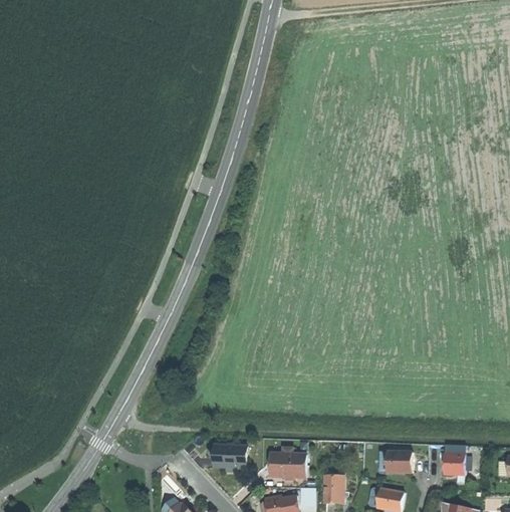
[(245,445),(216,444),(215,465),(230,466),(245,466),(245,445)]
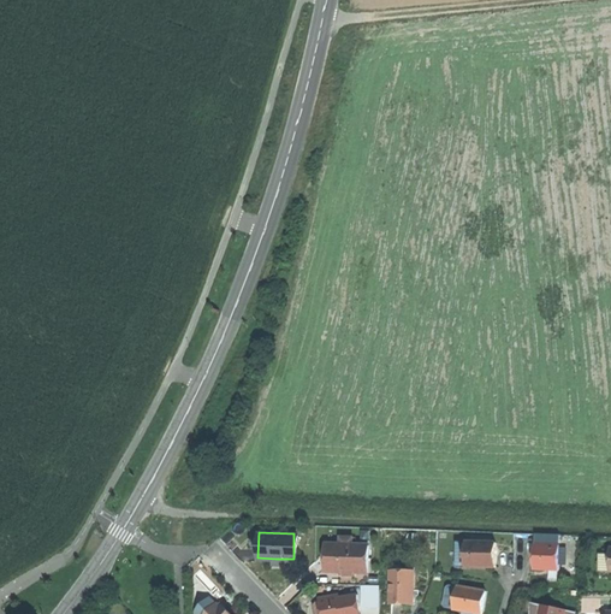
[(544,567),(555,568),(556,533),(532,532),(531,567),(544,567)]
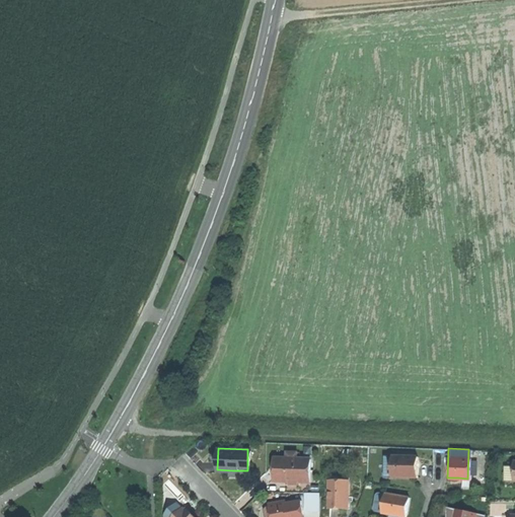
[(274,479),(307,481),(307,458),(294,457),(294,451),(284,451),(284,457),(274,457),(274,474),(274,479)]
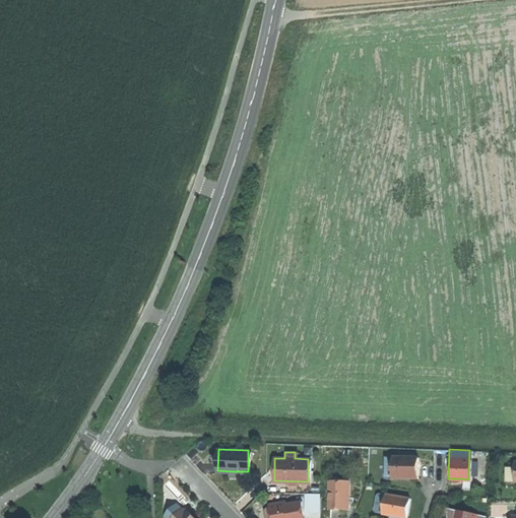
[(390,456),(390,476),(403,476),(414,476),(415,456),(390,456)]
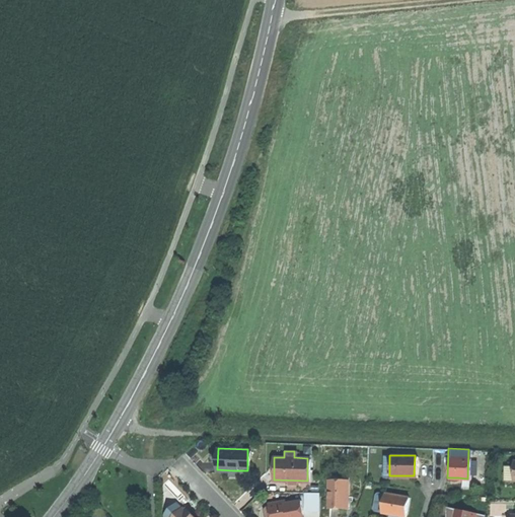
[(502,479),(511,479),(511,465),(502,465),(502,479)]
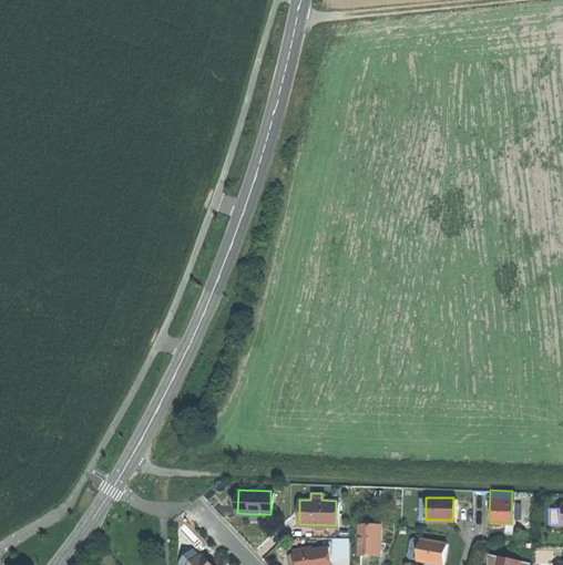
[(366,554),(377,554),(378,527),(356,526),(356,554),(366,554)]
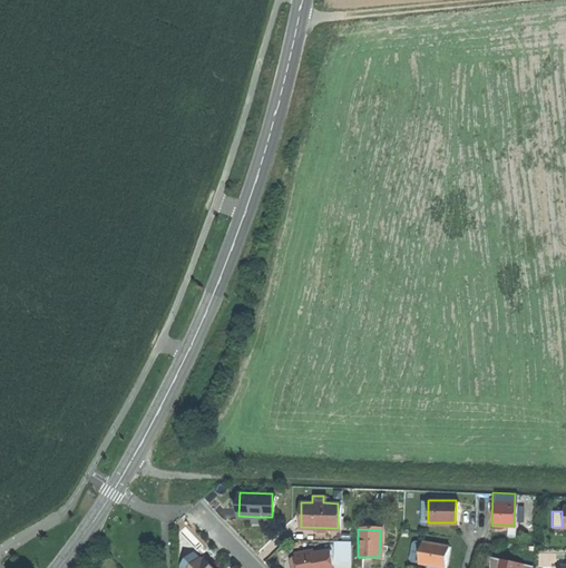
[(409,560),(417,561),(420,541),(412,539),(409,541),(407,558),(409,560)]
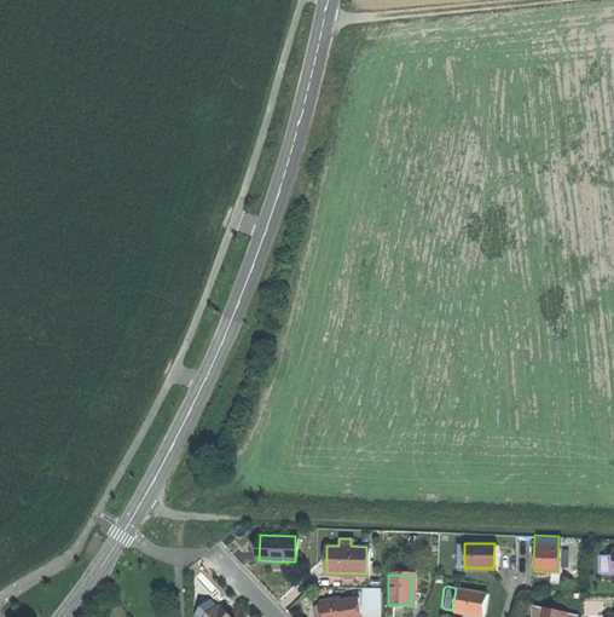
[(377,587),(360,587),(359,607),(377,609),(377,587)]
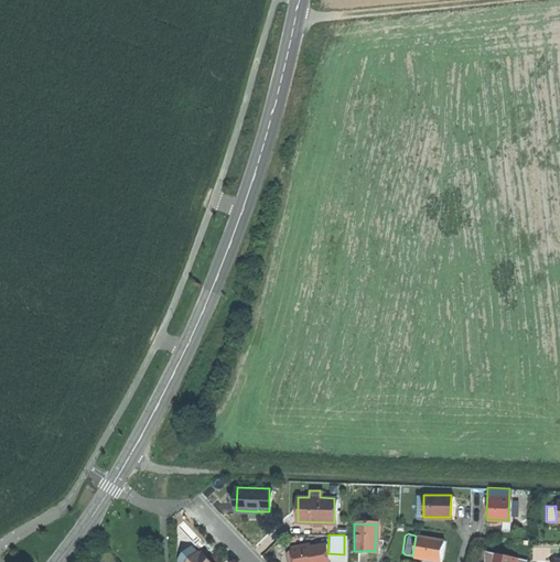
[(427,559),(438,561),(442,540),(416,536),(412,555),(427,559)]
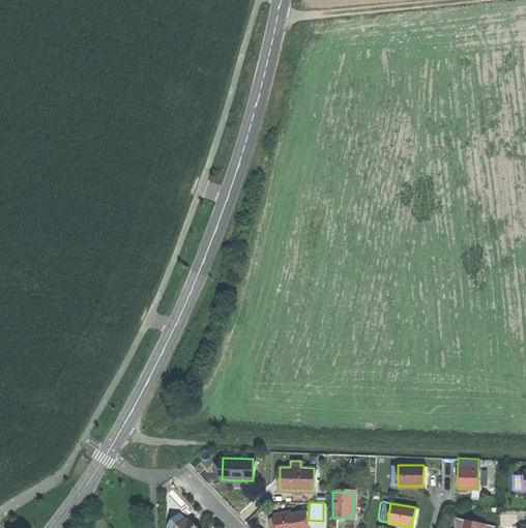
[(308,527),(304,509),(289,512),(288,509),(271,514),(273,527),(308,527)]
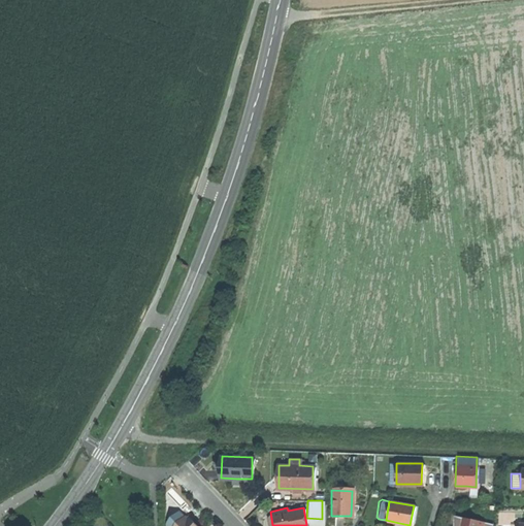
[(176,510),(164,523),(164,525),(175,525),(185,518),(176,510)]
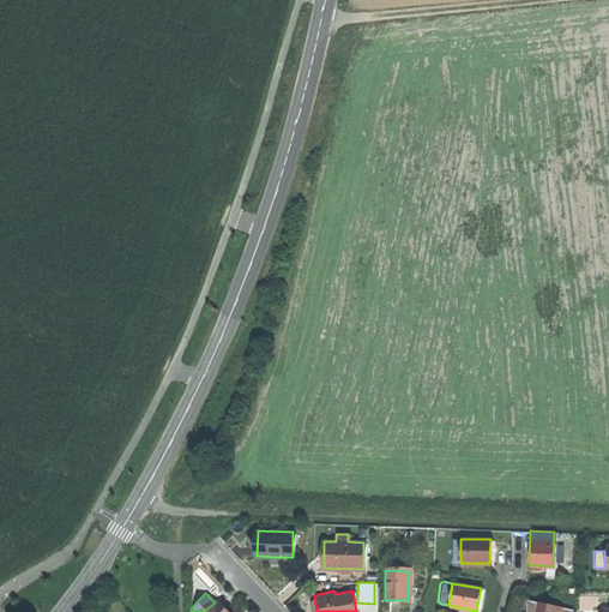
[(558,611),(560,606),(526,599),(526,611),(558,611)]
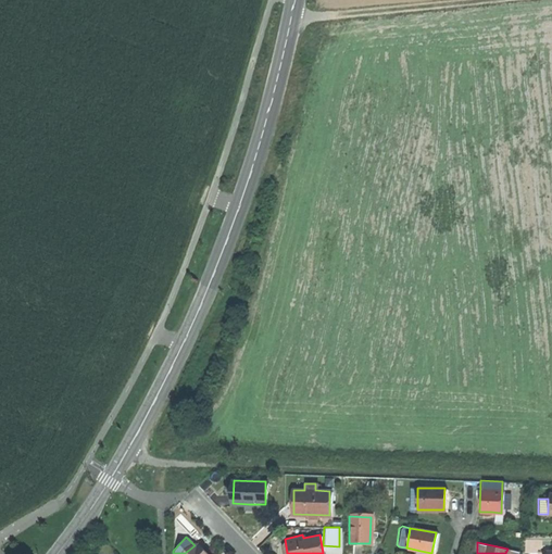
[(207,553),(204,552),(197,543),(195,545),(185,553),(207,553)]
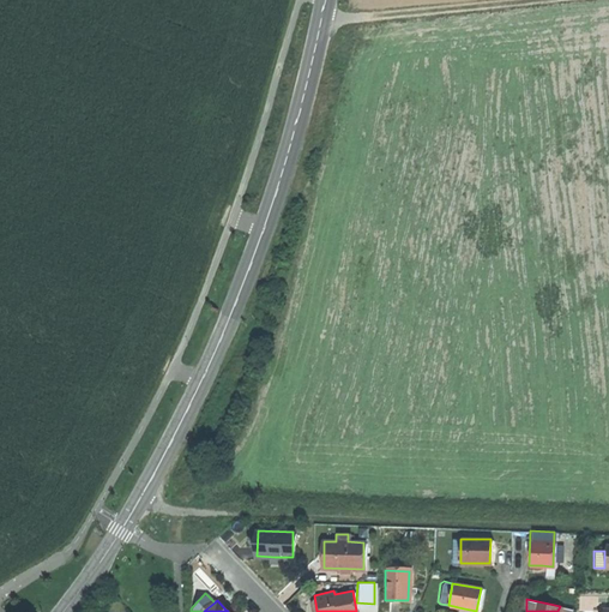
All buildings are outlined.
